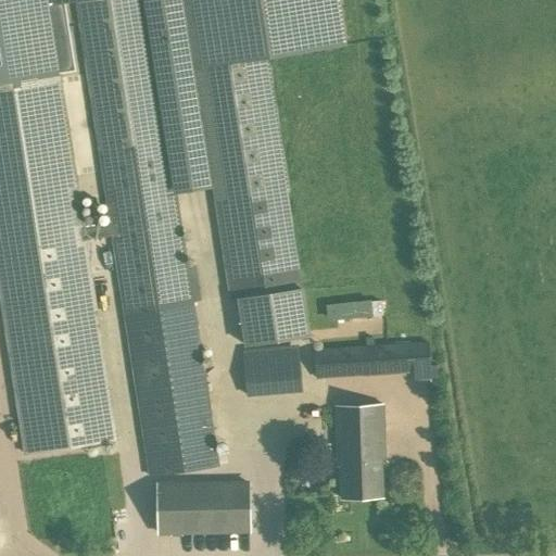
[(210,186),(178,0),(47,0),(48,4),(42,5),(41,0),(0,0),(0,327),(20,453),(25,453),(115,439),(85,239),(113,235),(150,476),(217,465),(192,301),(200,300),(194,268),(187,269),(175,191),(210,186)]
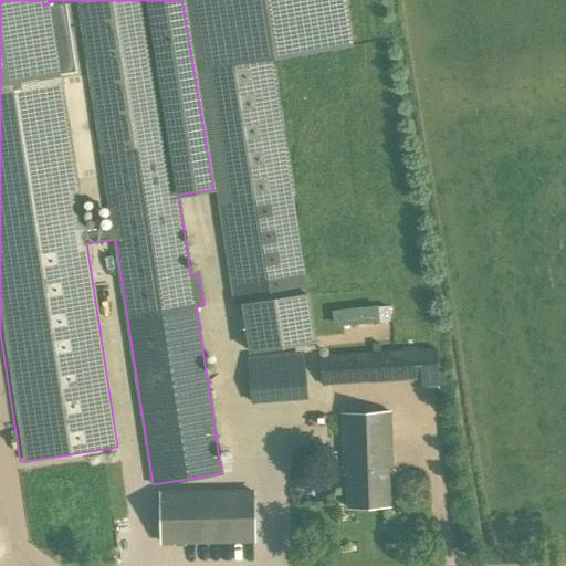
[(186,0),(197,69),(219,206),(236,306),(242,305),(244,317),(245,317),(249,353),(303,348),(318,346),(311,313),(292,195),(271,56),(354,46),(346,0),(186,0)]
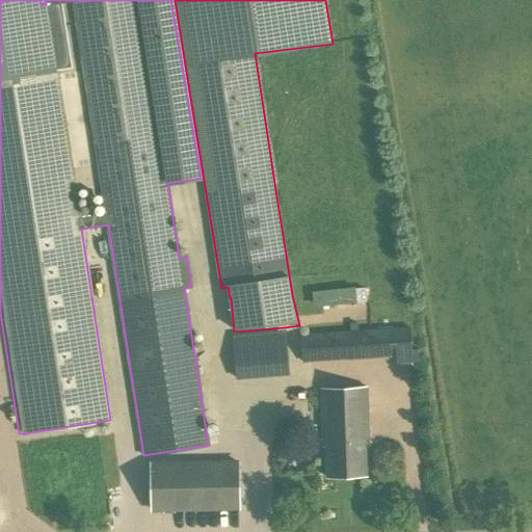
[(351,304),(350,285),(324,287),(325,307),(351,304)]
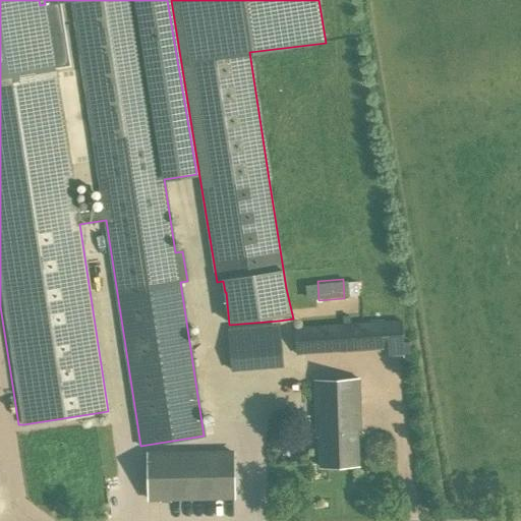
[(404,356),(402,321),(402,319),(301,327),(294,328),(297,354),(387,349),(388,357),(404,356)]
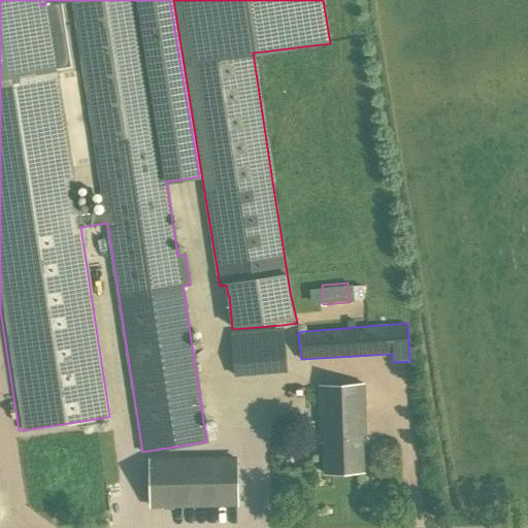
[(234,376),(287,371),(283,327),(231,332),(232,339),(231,339),(234,376)]
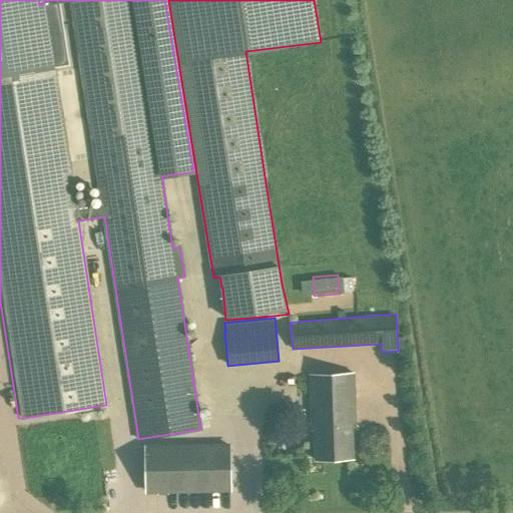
[(352,459),(351,424),(355,424),(354,374),(309,375),(311,430),(316,430),(317,460),(352,459)]
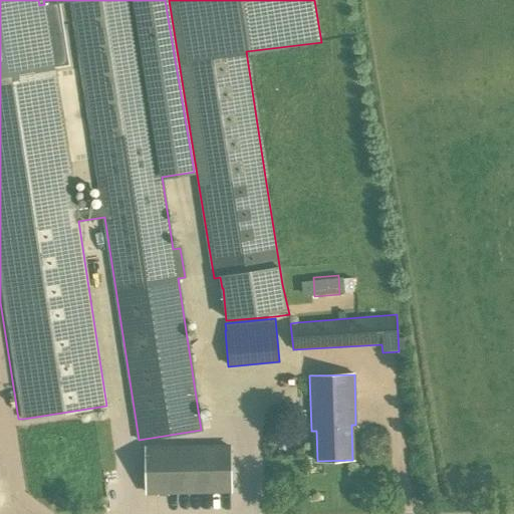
[(145,445),(146,495),(232,493),(232,444),(145,445)]
